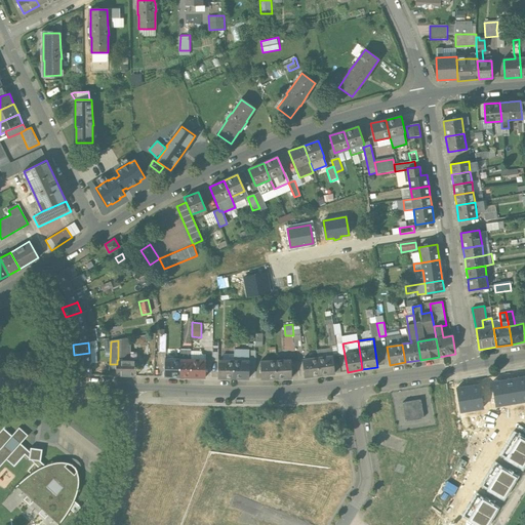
[(89,353),(74,355),(74,365),(90,364),(89,353)]
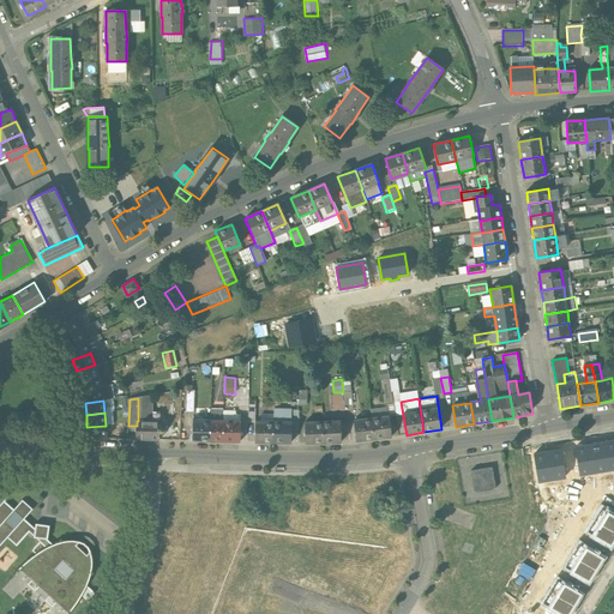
[(389,416),(372,417),(374,439),(391,438),(389,416)]
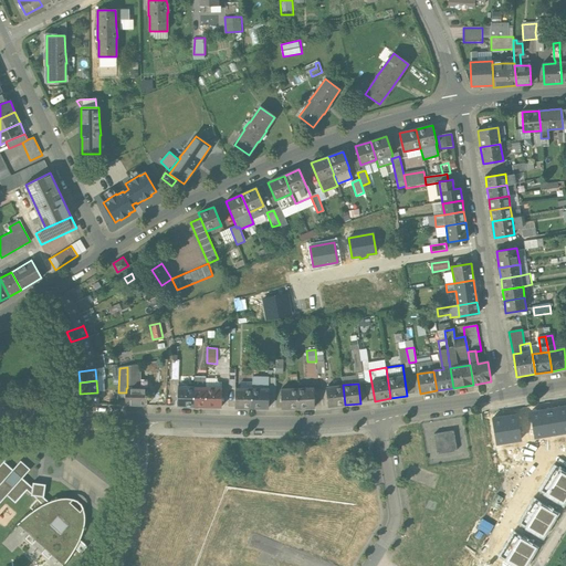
[(343,385),(326,387),(328,407),(345,405),(343,385)]
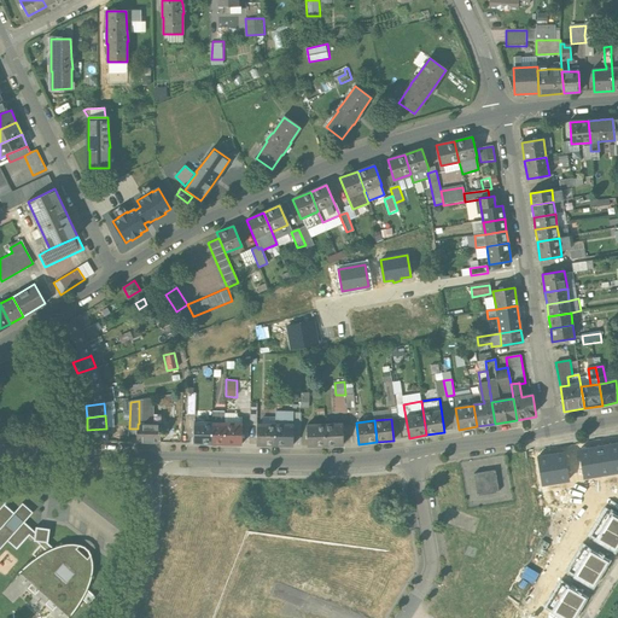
[(213,424),(194,423),(194,444),(213,444),(213,424)]
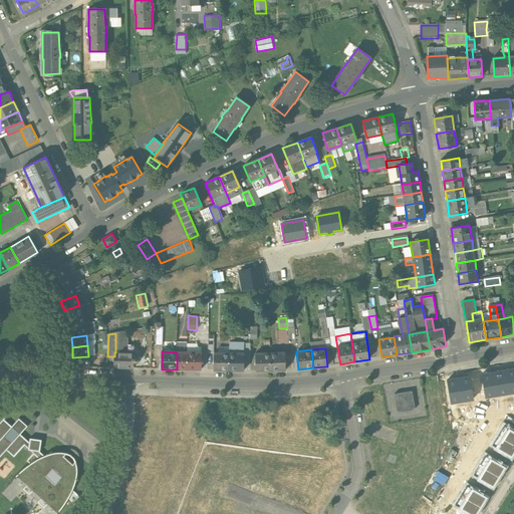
[(115,352),(114,352),(114,356),(113,367),(134,368),(134,352),(115,352)]
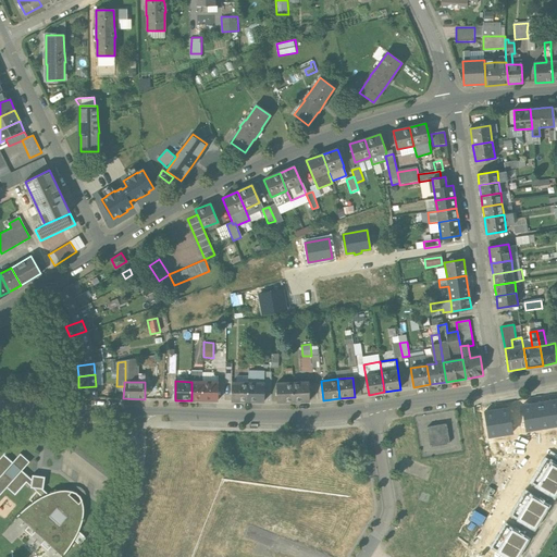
[(202,382),(192,382),(192,400),(201,400),(202,382)]
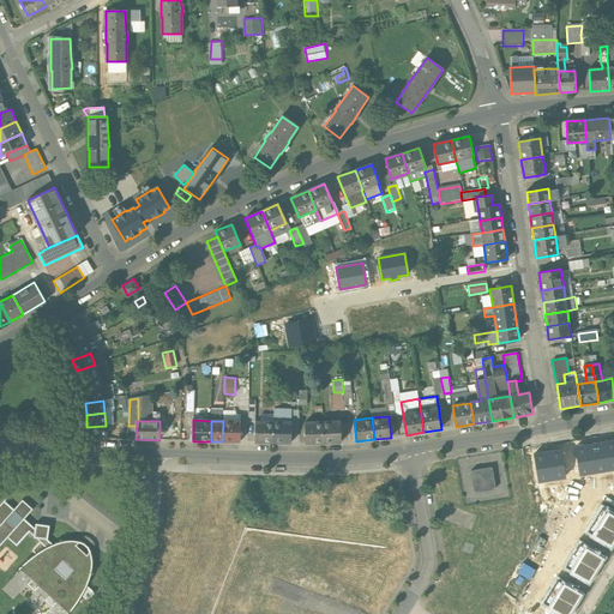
[(241,421),(223,421),(222,441),(240,441),(241,421)]
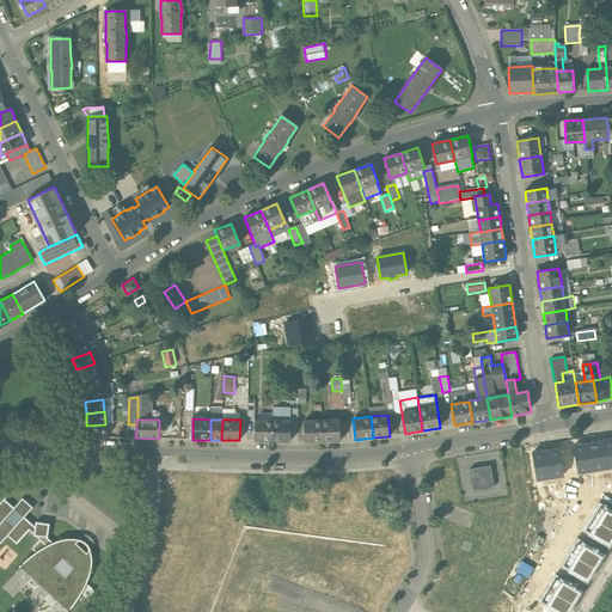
[(271,420),(255,420),(255,421),(255,441),(271,441),(271,420)]
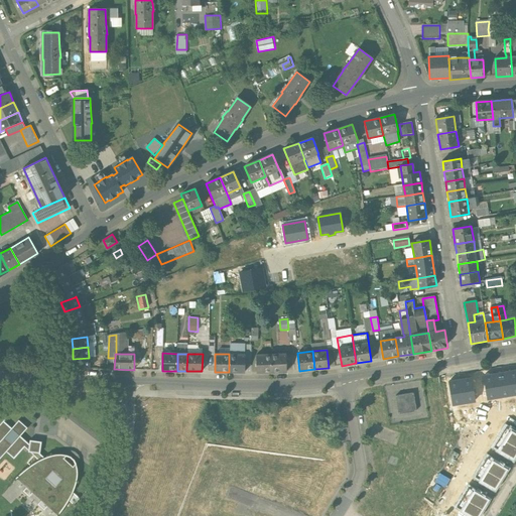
[(245,355),(229,354),(229,372),(245,372),(245,355)]
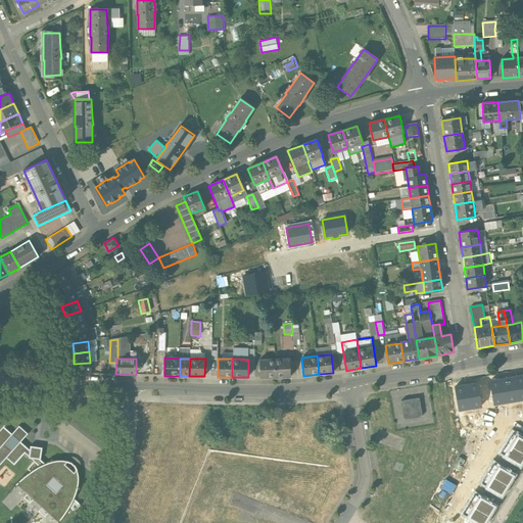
[(290,359),(275,360),(276,377),(291,377),(290,359)]
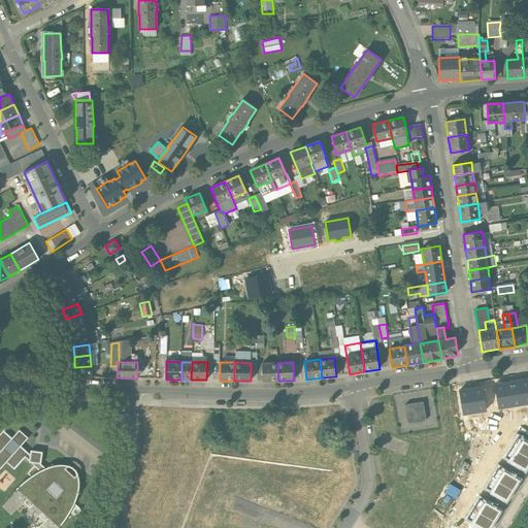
[(278,381),(277,363),(262,363),(262,382),(278,381)]
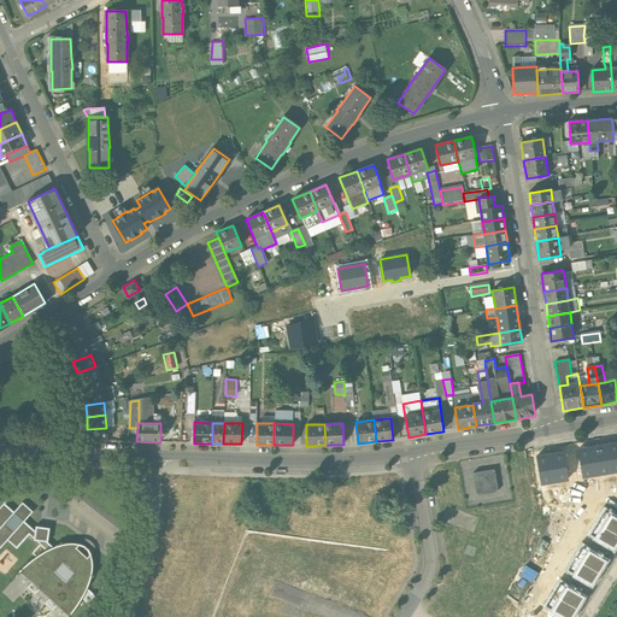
[(106,428),(87,429),(88,441),(107,441),(106,428)]
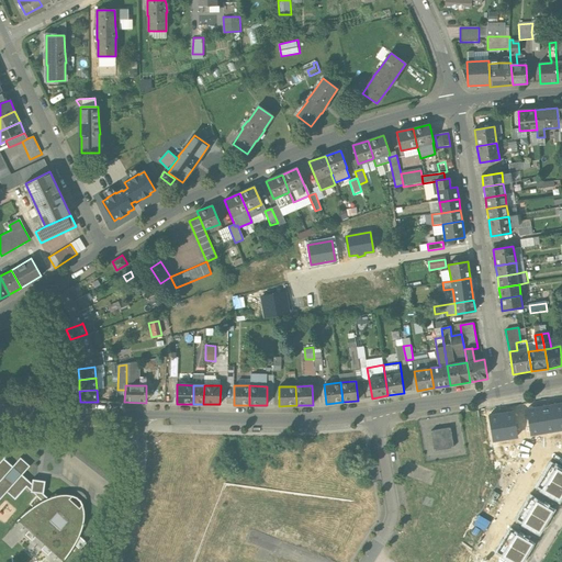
[(561,404),(551,406),(554,430),(561,429),(561,404)]
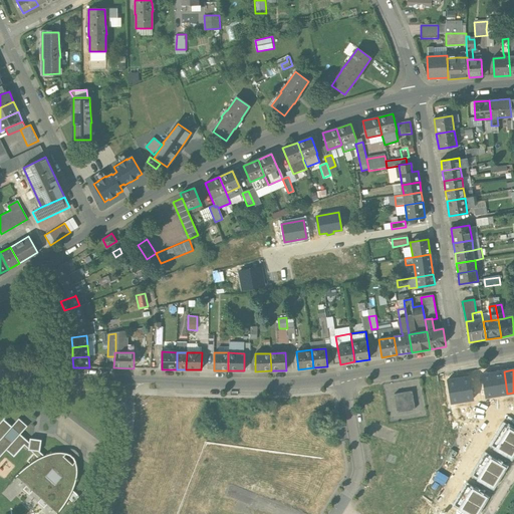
[(493,373),(496,396),(507,394),(504,371),(493,373)]
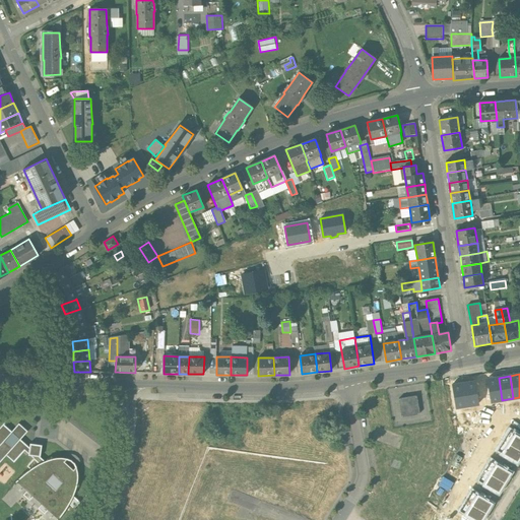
[(491,402),(502,400),(499,378),(486,380),(491,402)]
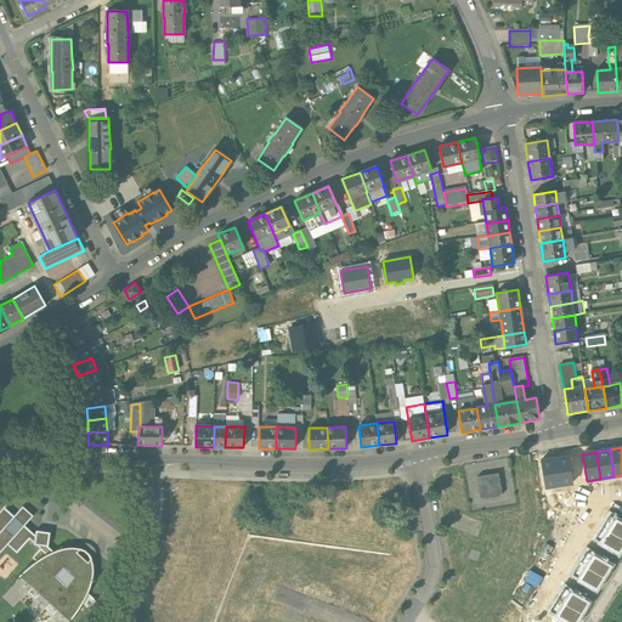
[(554,458),(559,486),(572,484),(567,456),(554,458)]
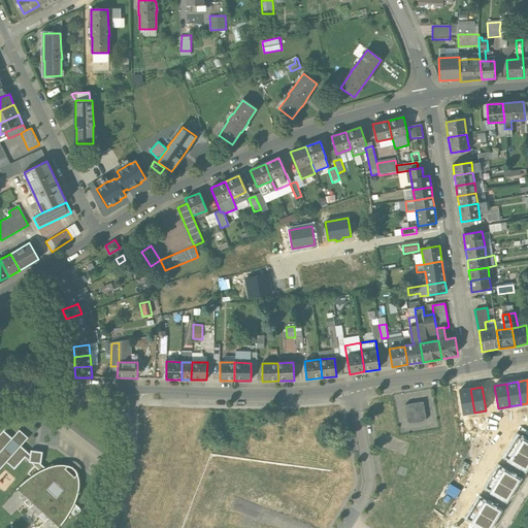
[(474,413),(470,389),(459,391),(463,415),(474,413)]
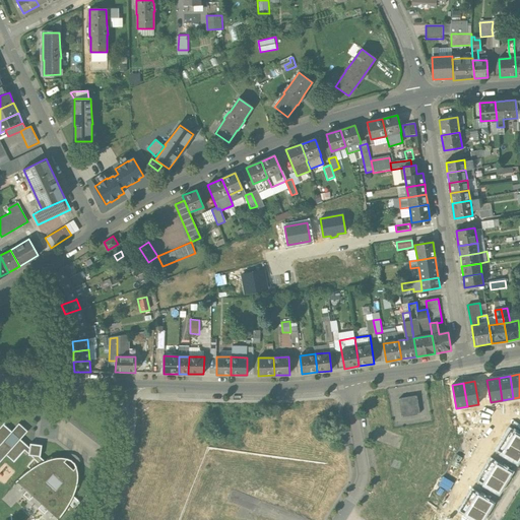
[(416,396),(398,399),(401,417),(419,414),(416,396)]
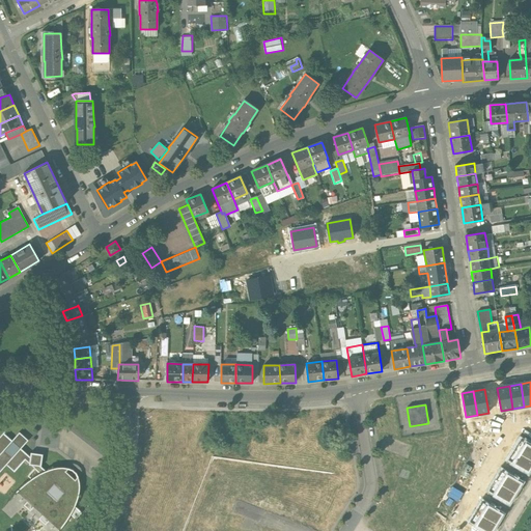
[(0,471),(6,466),(15,473),(25,460),(29,455),(21,449),(29,441),(20,432),(11,441),(4,434),(11,425),(2,417),(0,419),(0,471)]
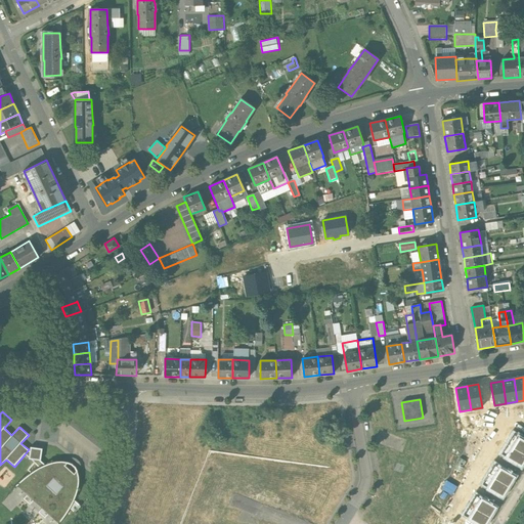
[(507,443),(523,453),(523,439),(513,433),(507,443)]
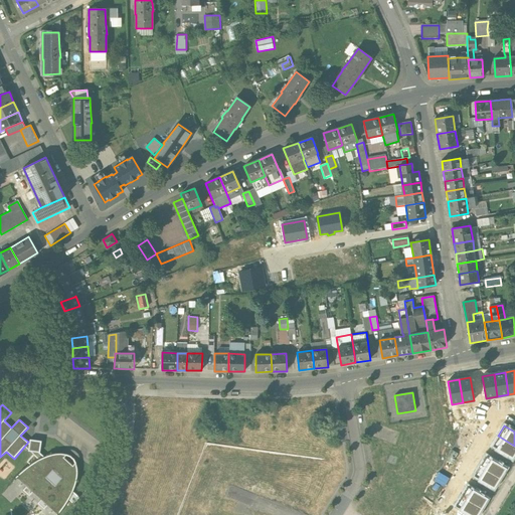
[(512,458),(514,452),(514,446),(498,436),(492,446),(512,458)]
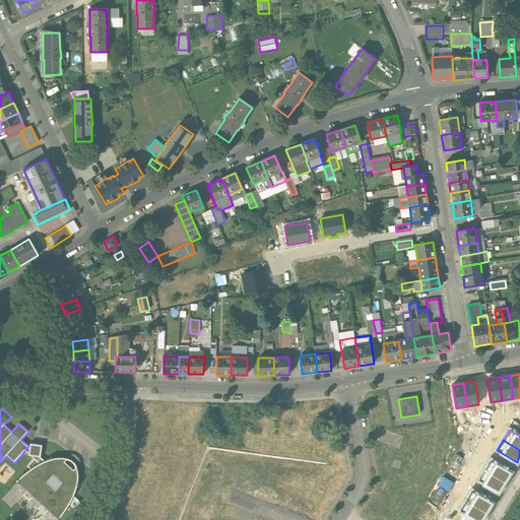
[(28,446),(24,451),(28,454),(28,455),(29,456),(34,459),(44,468),(48,464),(45,461),(41,457),(42,445),(29,443),(29,448),(28,446)]
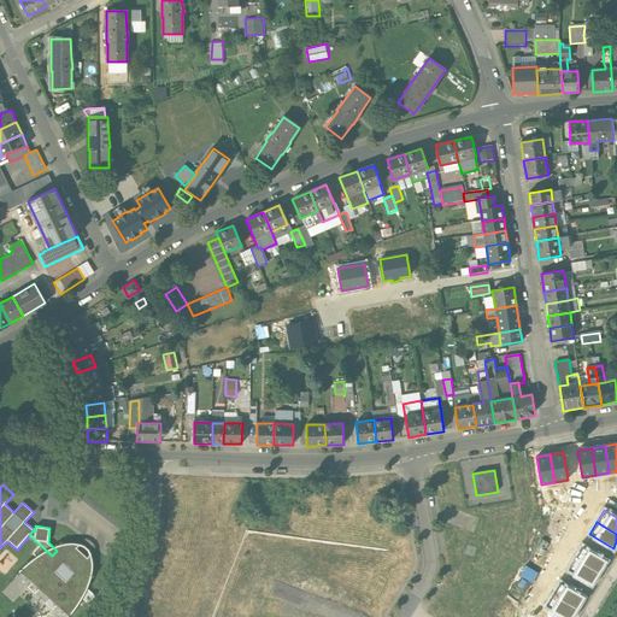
[(63,545),(57,546),(53,547),(57,551),(52,556),(40,545),(33,553),(36,557),(29,563),(23,569),(17,574),(18,575),(22,570),(34,581),(28,587),(35,594),(41,588),(51,597),(45,604),(53,610),(59,604),(70,613),(66,616),(69,616),(74,611),(77,605),(82,599),(88,604),(95,597),(82,583),(86,580),(89,583),(90,577),(92,571),(93,566),(92,560),(90,553),(87,558),(76,548),(80,545),(74,544),(68,544),(63,545)]
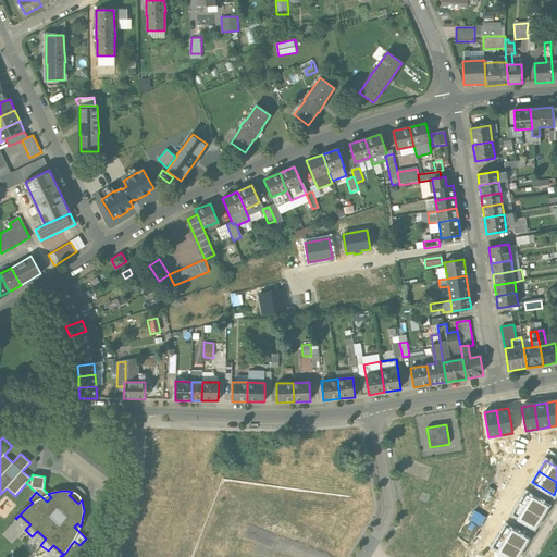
[(519,504),(541,517),(547,506),(525,493),(519,504)]
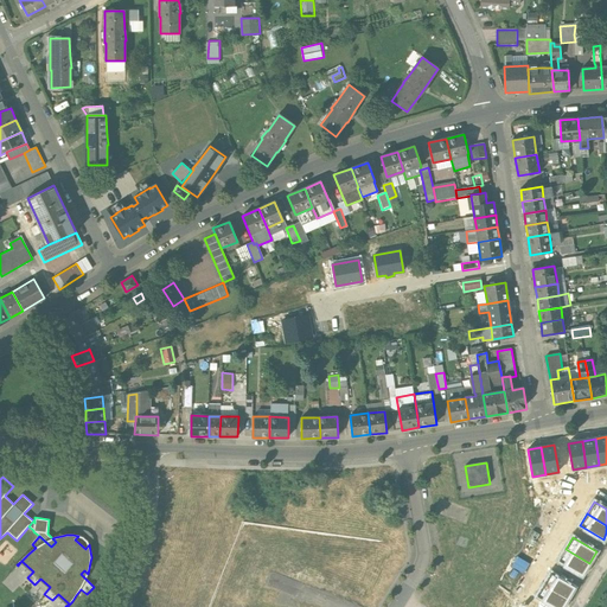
[(581,575),(589,563),(566,549),(558,561),(581,575)]
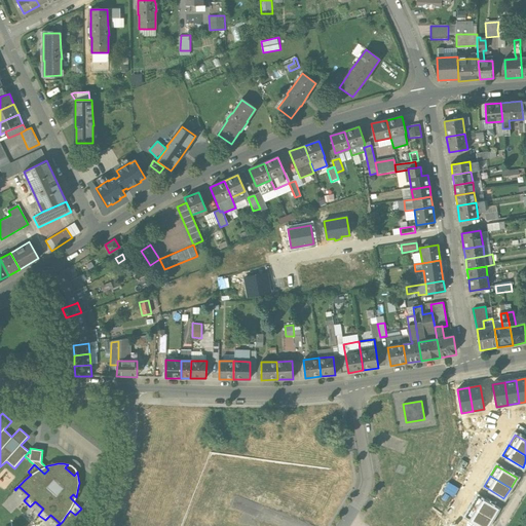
[(472,506),(491,519),(497,509),(478,496),(472,506)]
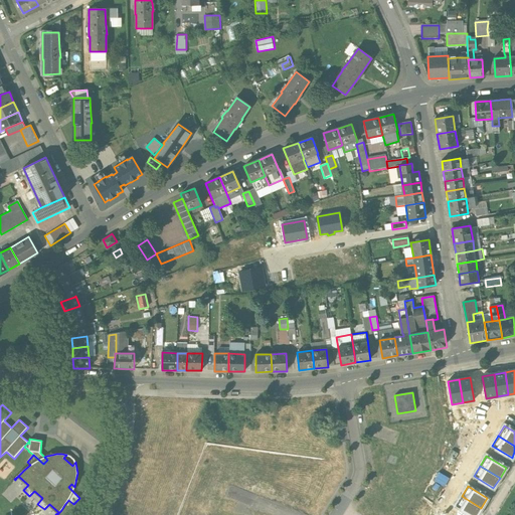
[(471,514),(476,514),(481,508),(462,496),(456,506),(471,514)]
